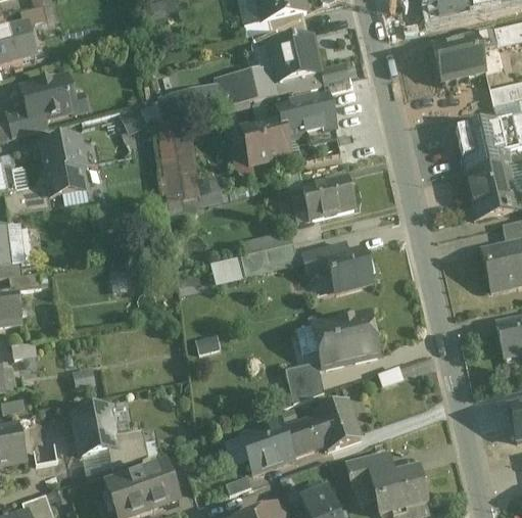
[(150,0),(154,20),(182,16),(180,0),(150,0)]
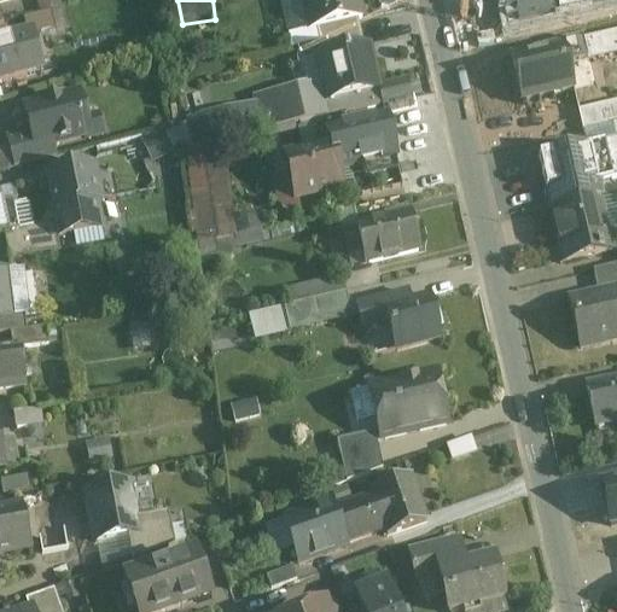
[(308,0),(315,25),(359,16),(364,15),(359,0),(308,0)]
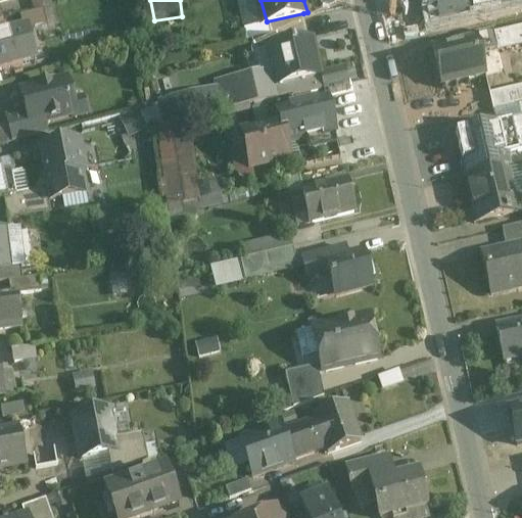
[(422,0),(427,20),(513,0),(422,0)]
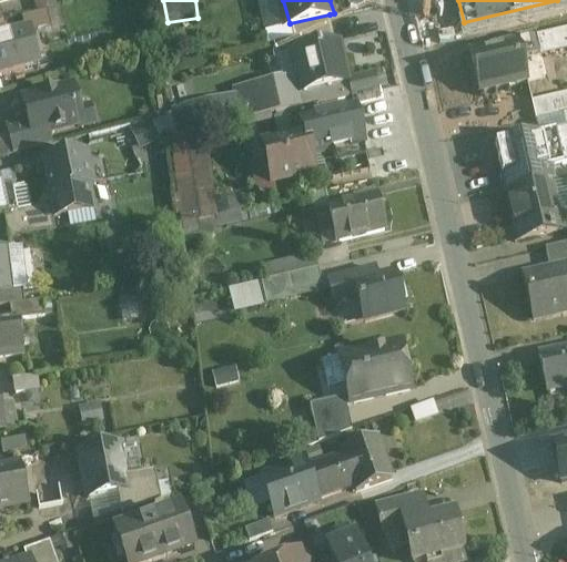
[(51,22),(47,7),(39,9),(36,10),(22,13),(27,29),(29,28),(51,22)]
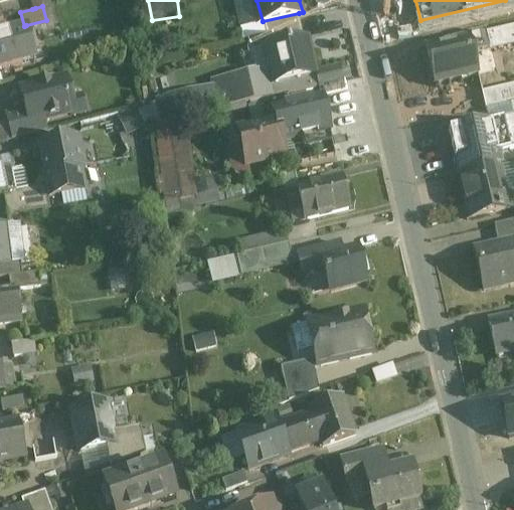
[(299,13),(263,21),(248,24),(250,37),(302,25),(299,13)]
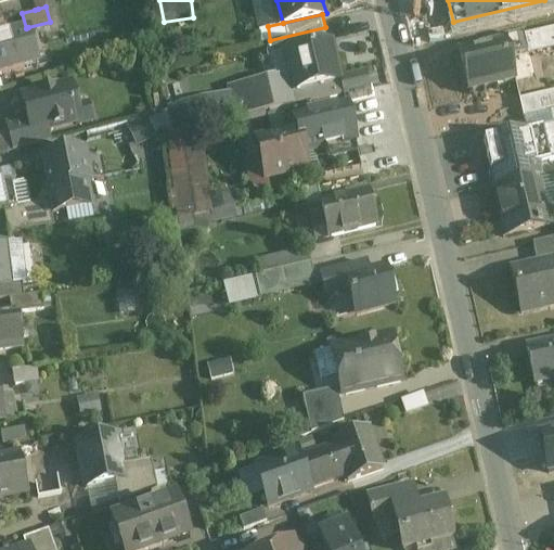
[(553,24),(528,30),(530,39),(536,38),(538,47),(553,42),(553,24)]
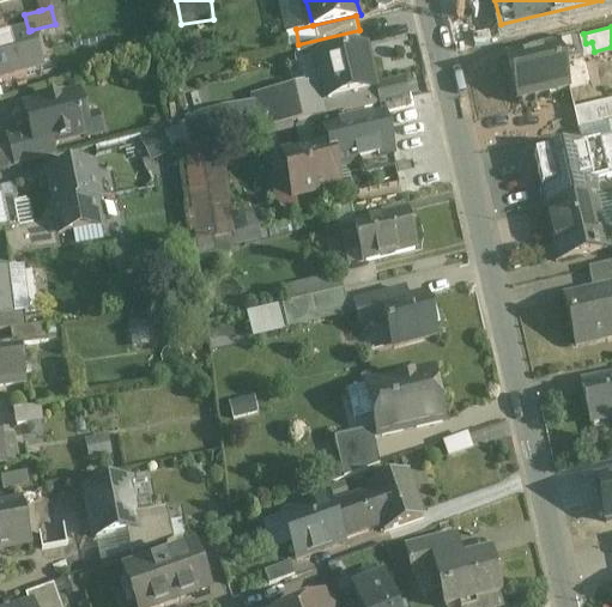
[(0,79),(42,68),(31,30),(29,31),(0,38),(0,79)]
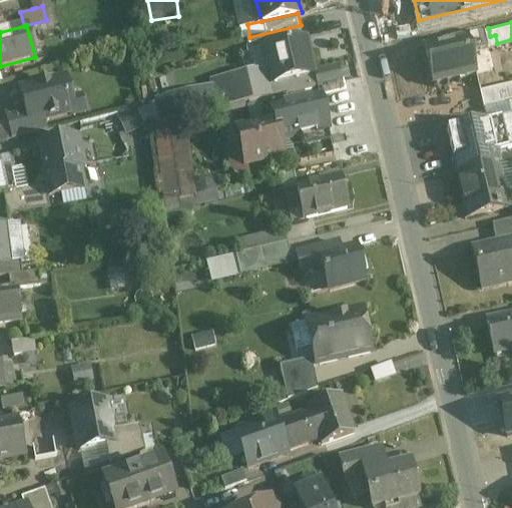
[(249,37),(247,37),(250,49),(261,46),(303,36),(301,25),(249,37)]
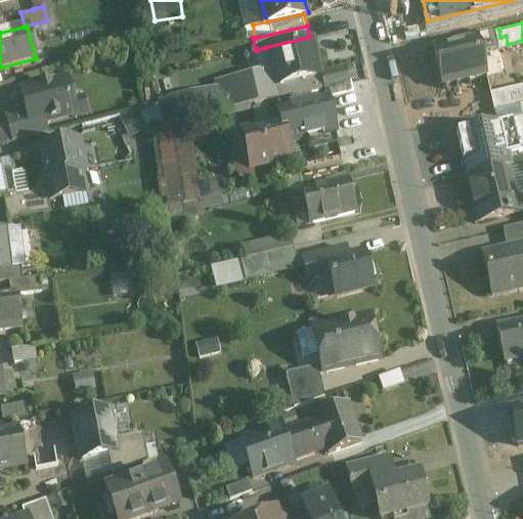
[(494,30),(435,44),(443,82),(487,72),(482,49),(498,46),(494,30)]
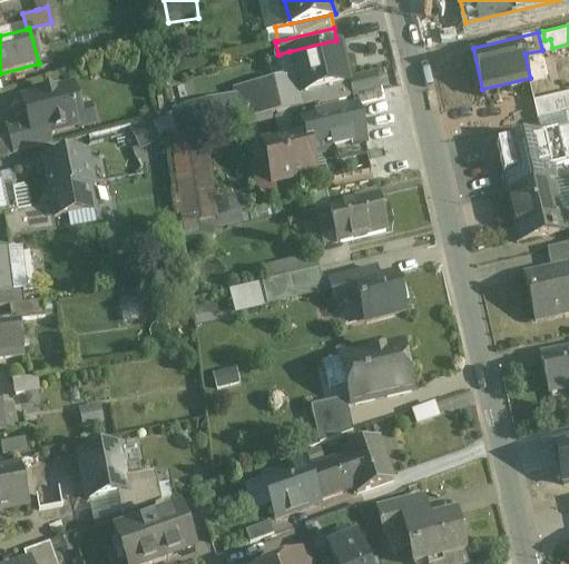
[(336,40),(290,51),(295,73),(302,72),(305,87),(305,89),(350,78),(341,40),(336,40)]
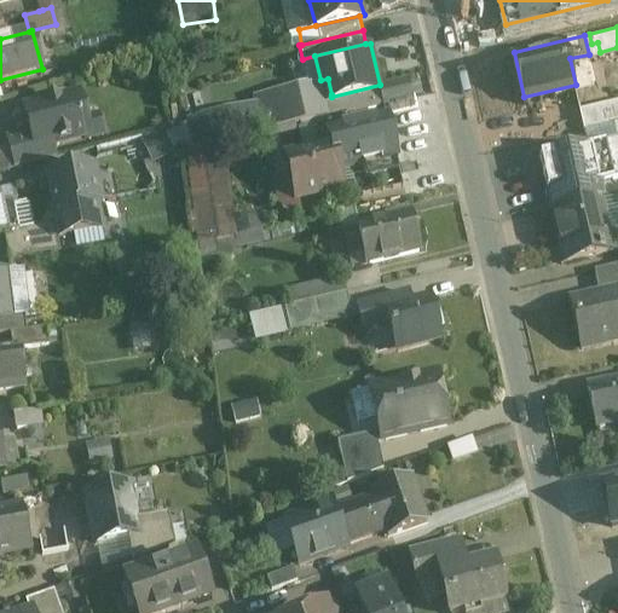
[(408,77),(380,85),(383,99),(387,98),(411,93),(408,77)]
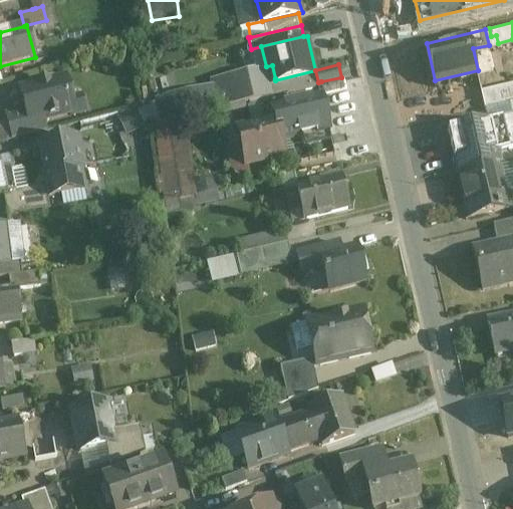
[(266,66),(213,78),(214,85),(160,97),(165,118),(185,113),(271,94),(267,80),(275,78),(272,65),(266,66)]
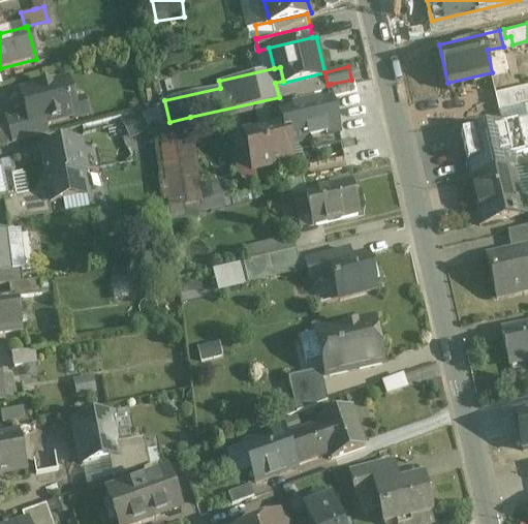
[(324,72),(283,83),(283,81),(275,83),(279,97),(328,86),(328,85),(324,72)]
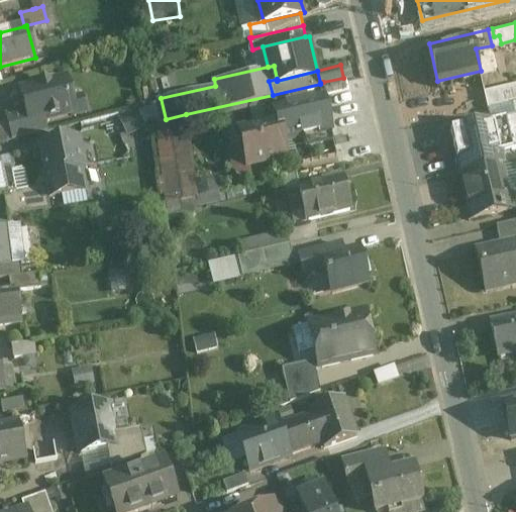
[(43,77),(38,82),(37,82),(37,83),(25,86),(26,89),(23,98),(25,107),(29,122),(44,118),(74,110),(70,94),(72,93),(72,92),(73,86),(69,82),(67,75),(52,79),(52,78),(49,79),(43,77)]
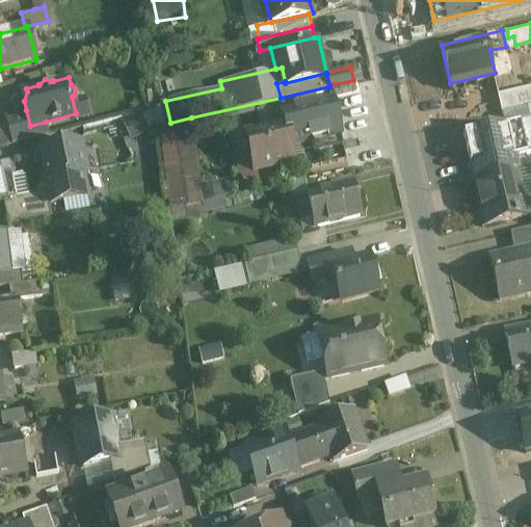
[(353,80),(333,84),(336,97),(360,91),(356,79),(353,80)]
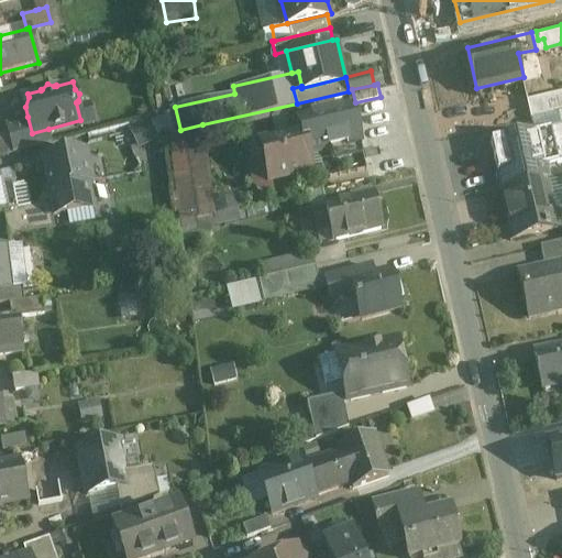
[(561,87),(527,96),(532,116),(561,108),(561,87)]
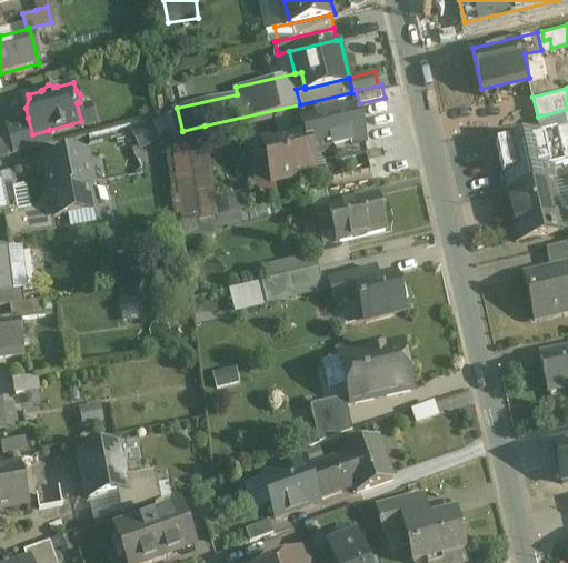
[(356,104),(316,113),(324,150),(365,140),(356,104)]
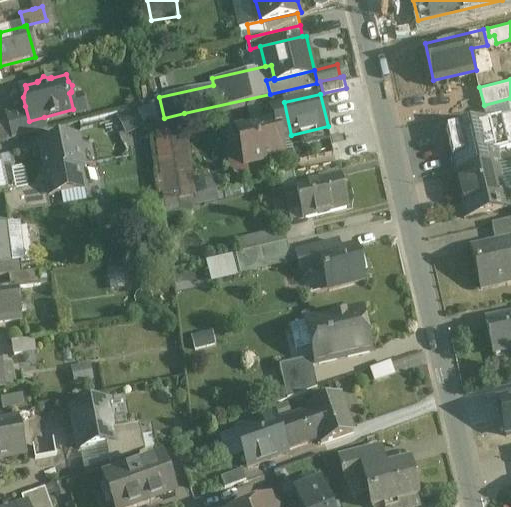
[(284,102),(271,105),(274,116),(279,137),(281,137),(291,135),(284,102)]
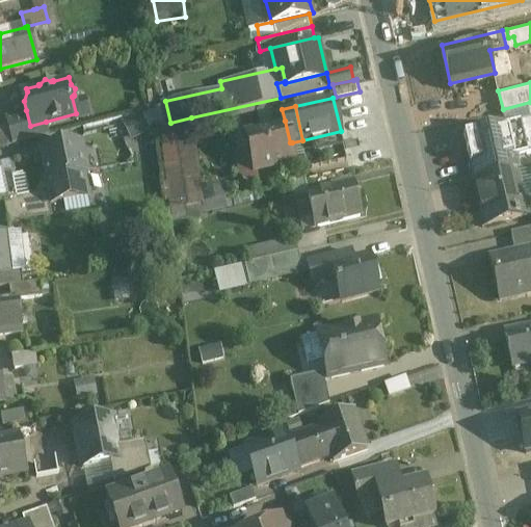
[(26,110),(5,116),(12,143),(49,134),(46,122),(30,126),(26,110)]
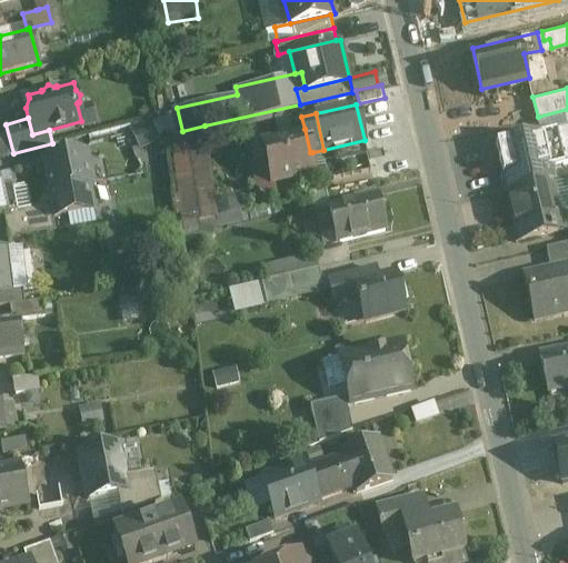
[(151,118),(137,126),(146,142),(160,134),(151,118)]
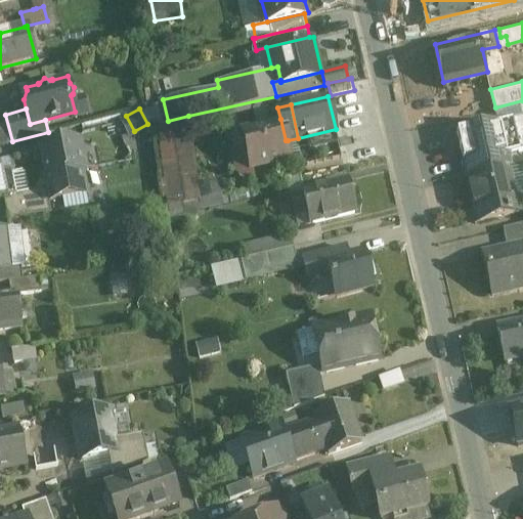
[(522,114),(458,130),(468,173),(511,163),(509,152),(522,147),(522,114)]
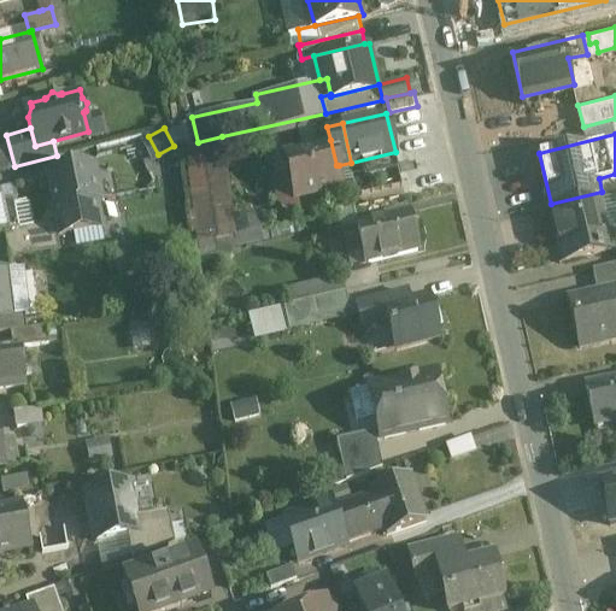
[(198,142),(187,144),(199,239),(236,230),(222,136),(198,142)]
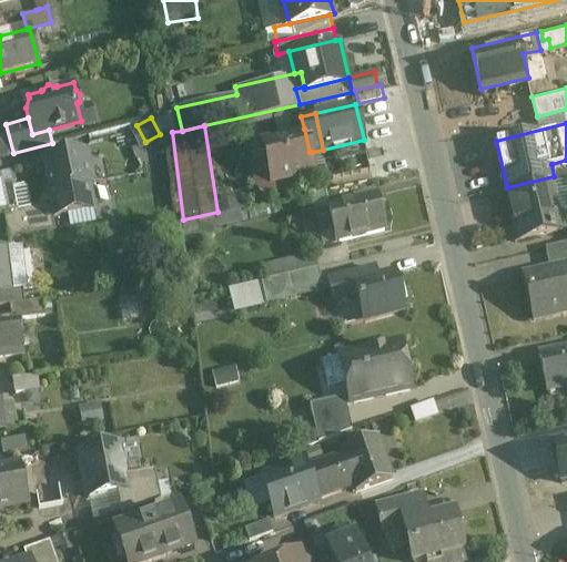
[(304,129),(262,139),(272,177),(315,167),(312,152),(310,152),(304,129)]
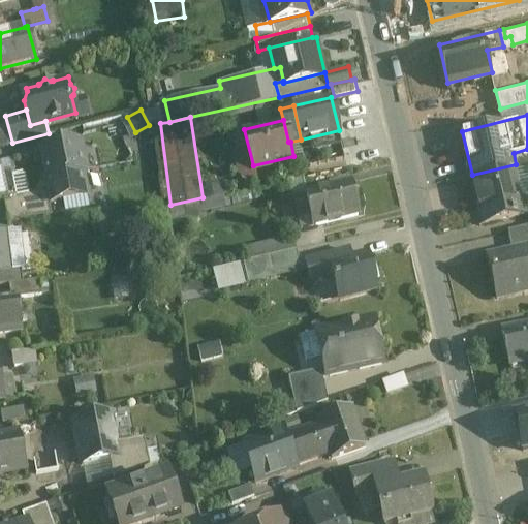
[(81,139),(66,142),(67,149),(48,153),(51,173),(44,175),(48,187),(50,201),(88,192),(83,168),(87,167),(81,139)]
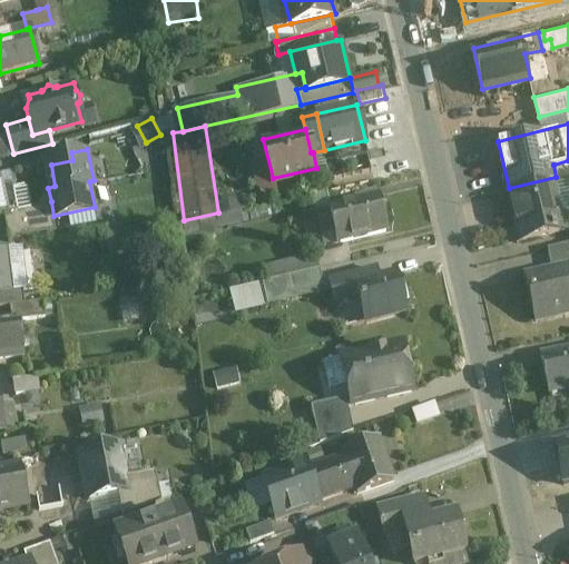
[(548,178),(509,188),(521,237),(567,226),(563,210),(556,213),(548,178)]
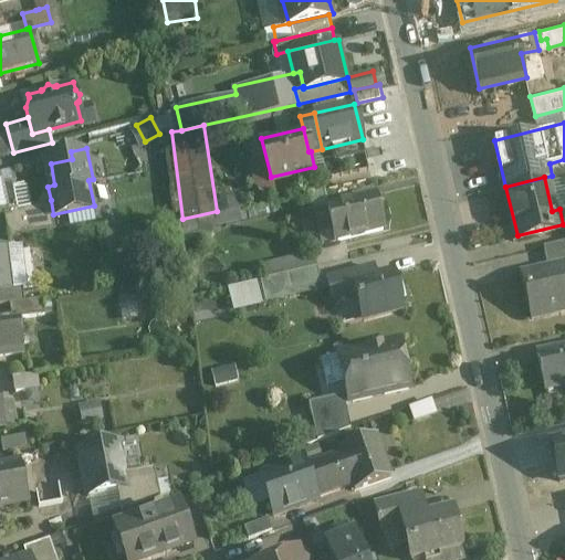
[(0,210),(4,210),(18,207),(12,181),(0,182),(0,210)]
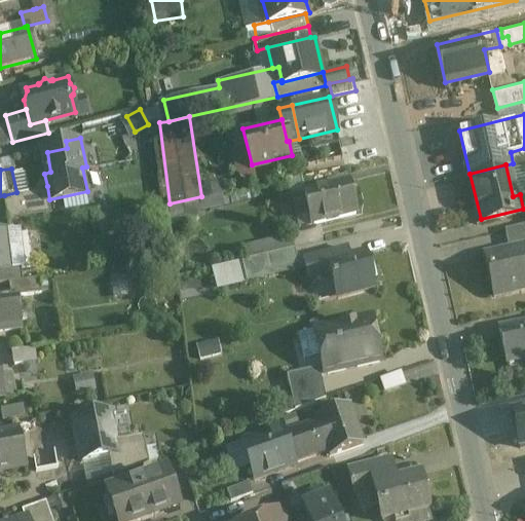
[(349,178),(292,191),(299,223),(357,210),(349,178)]
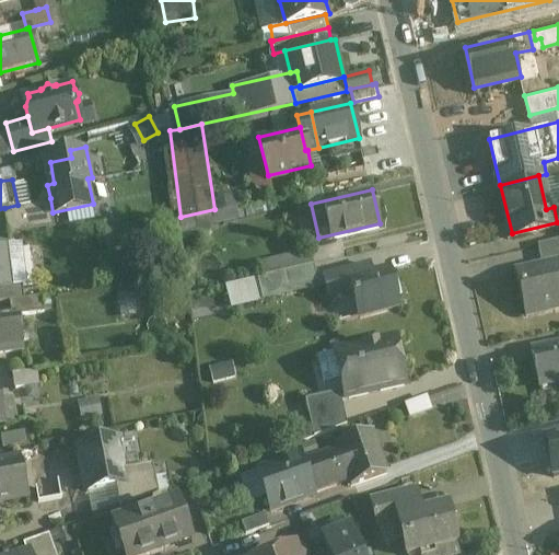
[(50,198),(18,205),(4,208),(9,230),(56,224),(53,212),(50,198)]
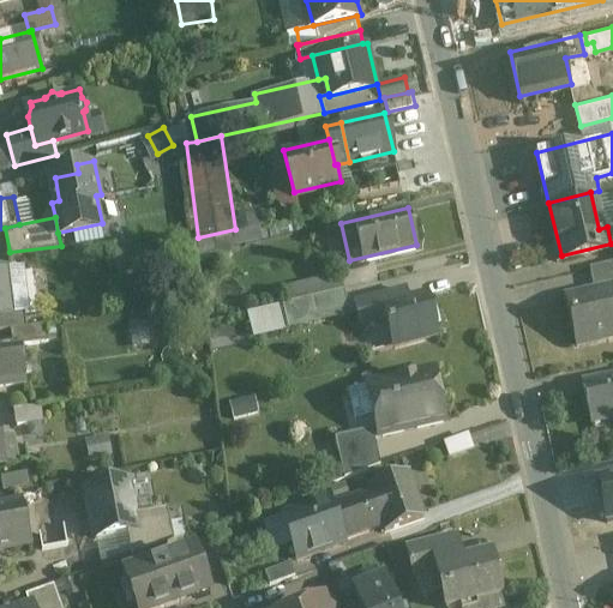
[(215,240),(199,244),(202,257),(217,254),(215,240)]
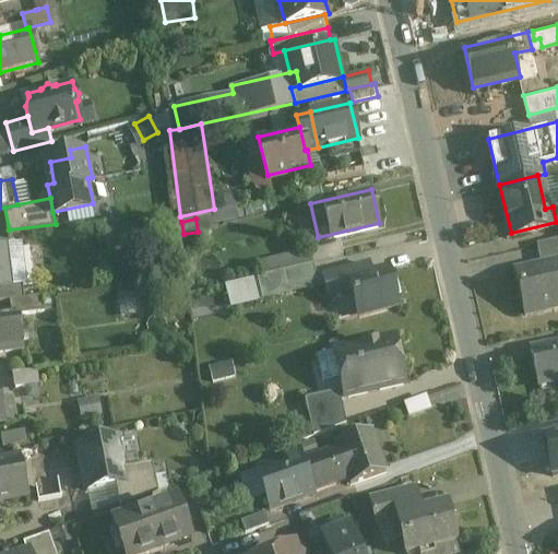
[(557,234),(537,240),(542,262),(557,258),(557,234)]
